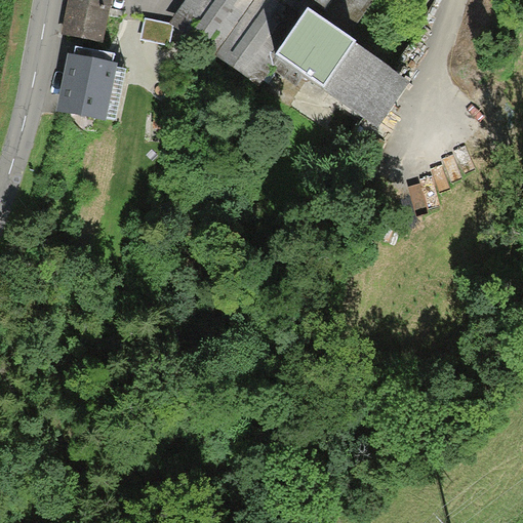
[(67,0),(65,8),(61,32),(102,40),(110,0),(67,0)]
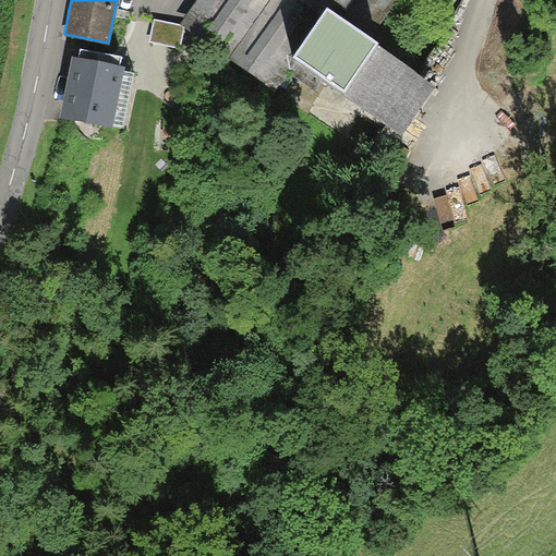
[(189,0),(178,15),(257,73),(279,44),(384,131),(389,124),(434,63),(348,0),(189,0)]
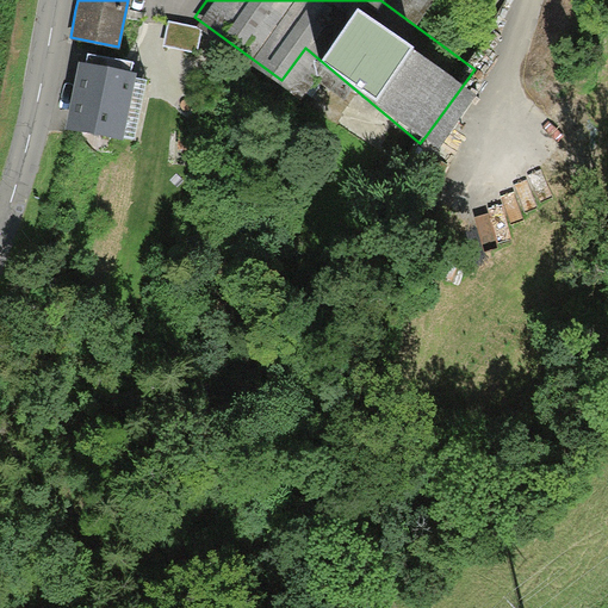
[(199,26),(168,20),(163,43),(194,50),(199,26)]
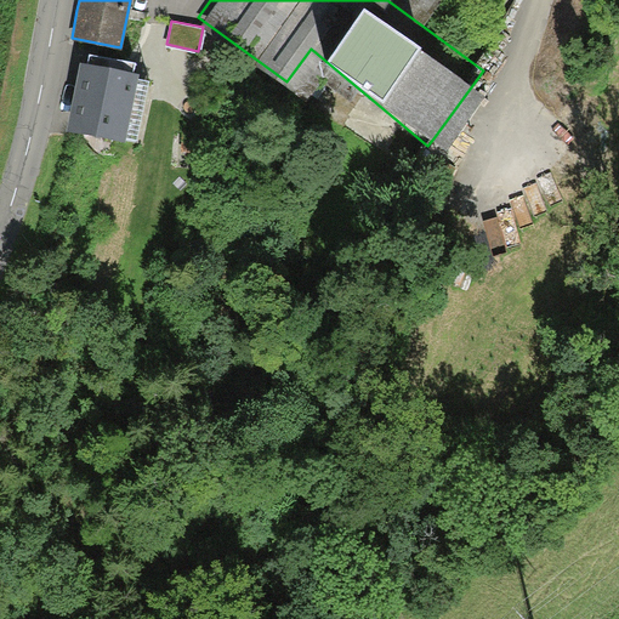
[(86,66),(81,64),(66,134),(124,146),(138,78),(132,77),(135,66),(89,56),(86,66)]
